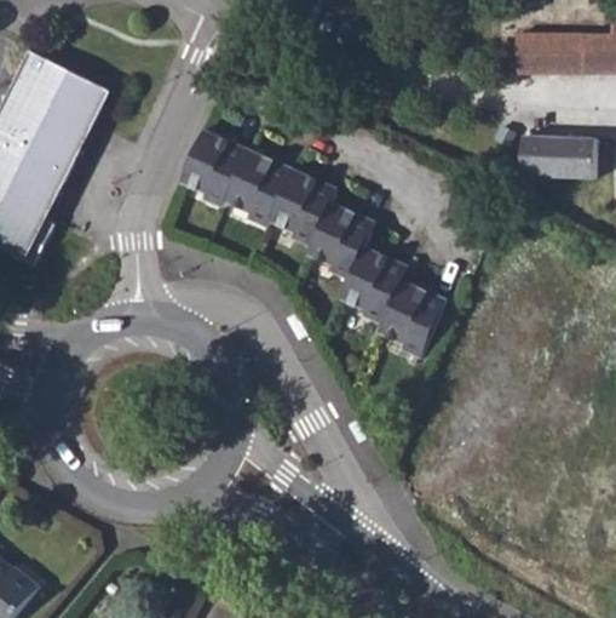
[(516,72),(615,70),(615,4),(612,4),(611,32),(517,33),(516,72)]
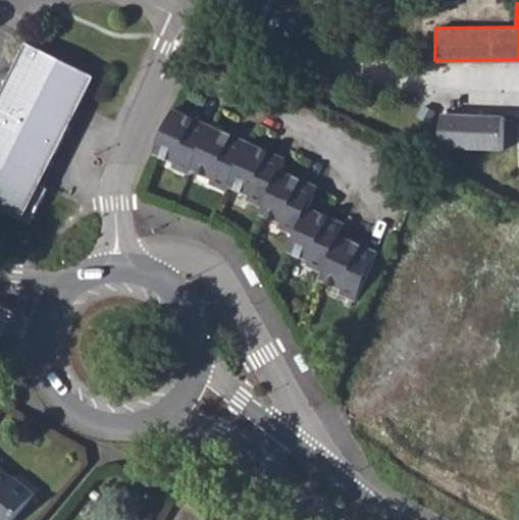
[(0,206),(27,219),(45,187),(38,184),(92,76),(26,43),(0,92),(0,206)]
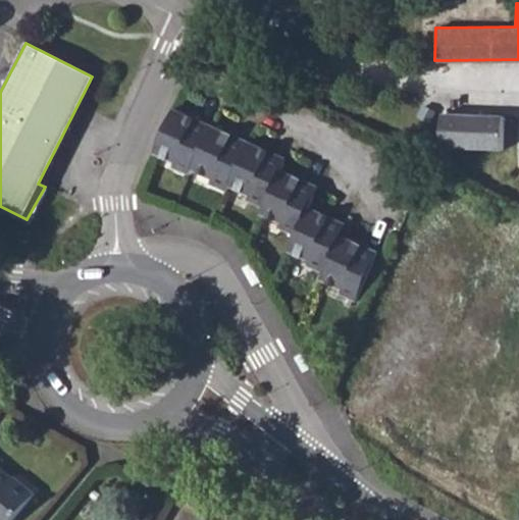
[(153,151),(173,159),(172,164),(188,172),(190,167),(209,124),(172,107),(153,151)]
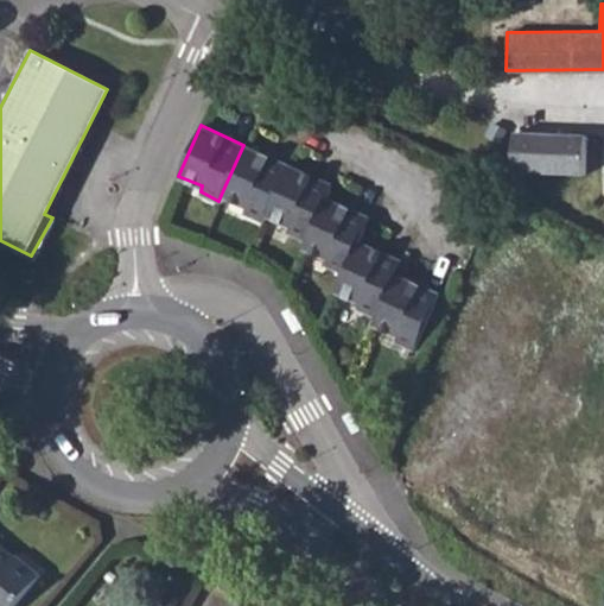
[(512,170),(580,171),(583,134),(513,132),(512,170)]
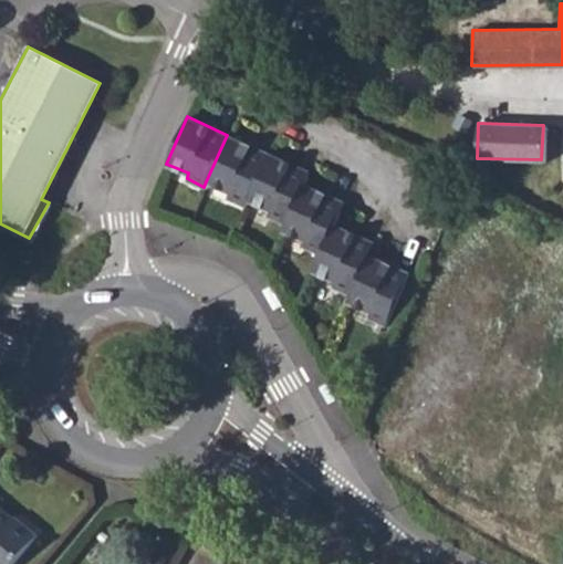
[(206,181),(230,192),(228,197),(246,205),(248,199),(268,153),(227,135),(206,181)]
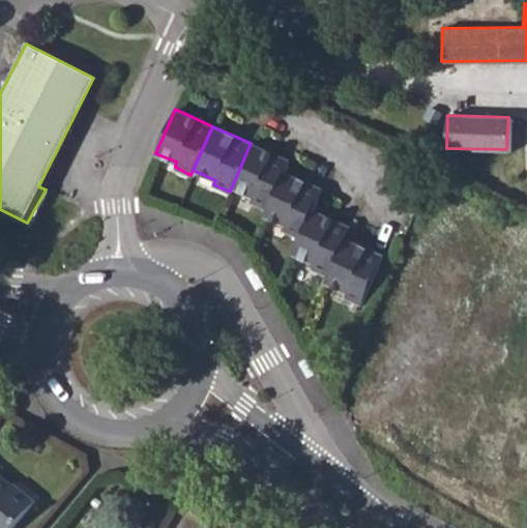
[(232,186),(252,196),(251,201),(266,208),(284,171),(288,159),(251,143),(232,186)]
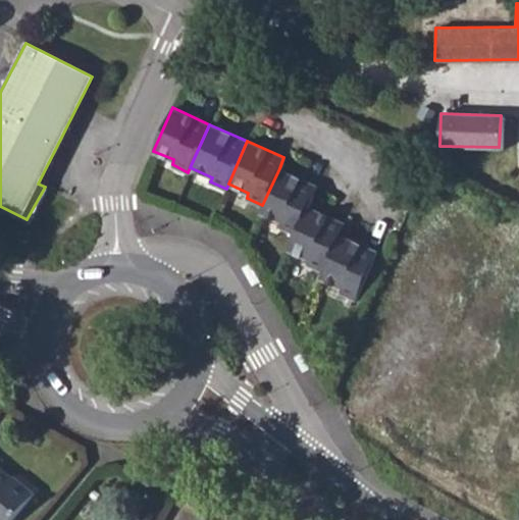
[(260,211),(280,221),(279,226),(295,232),(307,206),(315,188),(316,185),(279,168),(262,205),(260,211)]
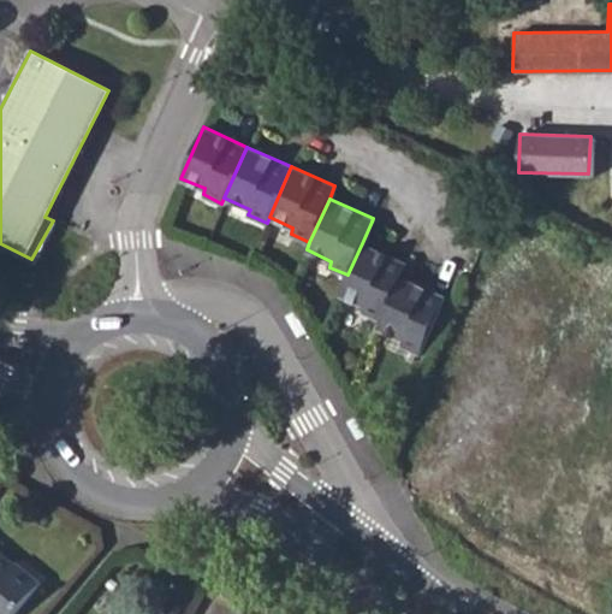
[(339,294),(363,305),(362,311),(380,319),(399,276),(405,261),(362,243),(348,275),(339,294)]
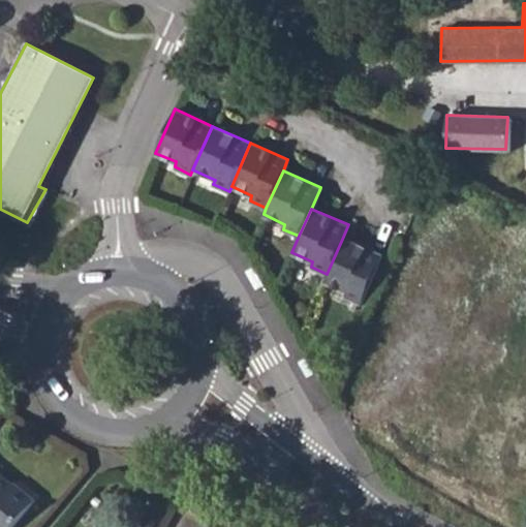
[(323,280),(345,290),(343,295),(359,302),(381,253),(343,237),(327,274),(323,280)]
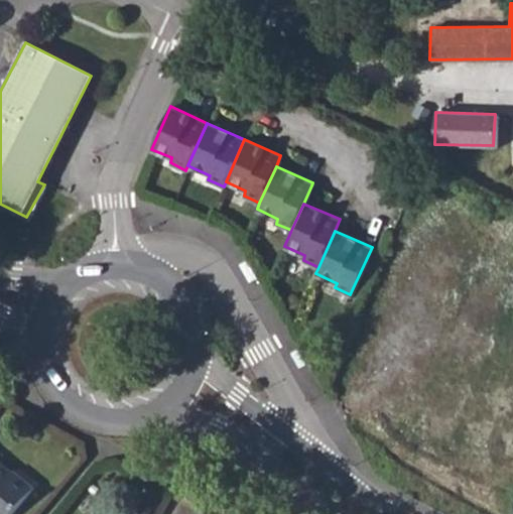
[(0,513),(6,513),(31,485),(10,468),(8,470),(0,463),(0,513)]
